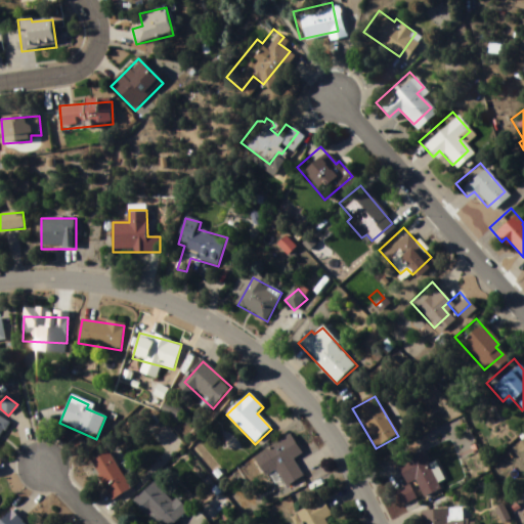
[(0,438),(9,425),(0,418),(0,438)]
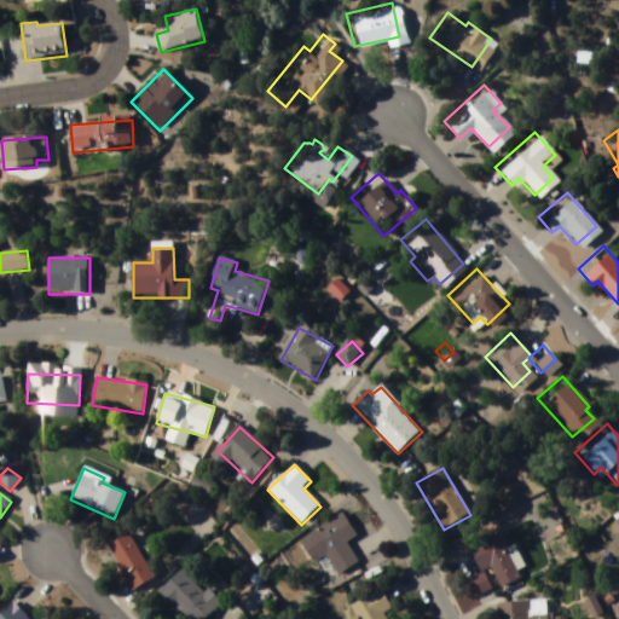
[(327,557),(337,577),(359,565),(347,543),(357,537),(345,516),(300,541),(313,565),(327,557)]
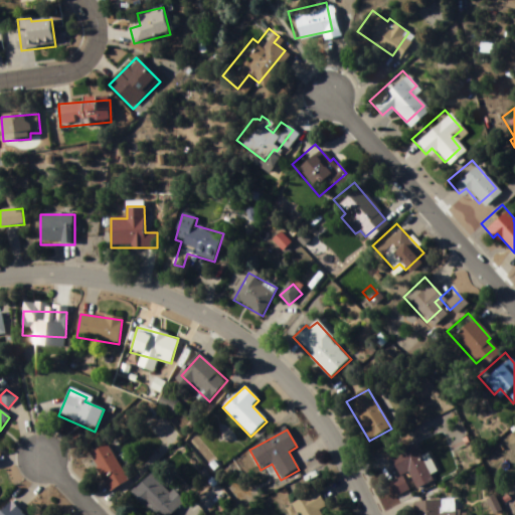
[(110,492),(128,482),(109,445),(90,454),(110,492)]
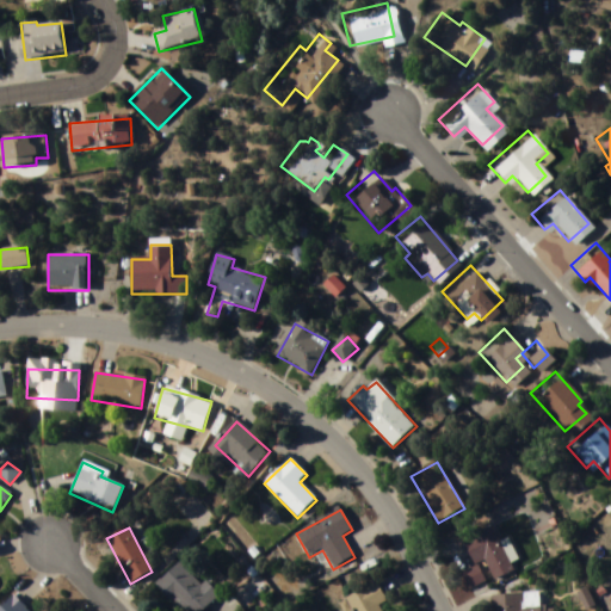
[(513,573),(510,565),(517,562),(511,548),(503,550),(493,529),(463,541),(474,567),(485,562),(493,581),(513,573)]
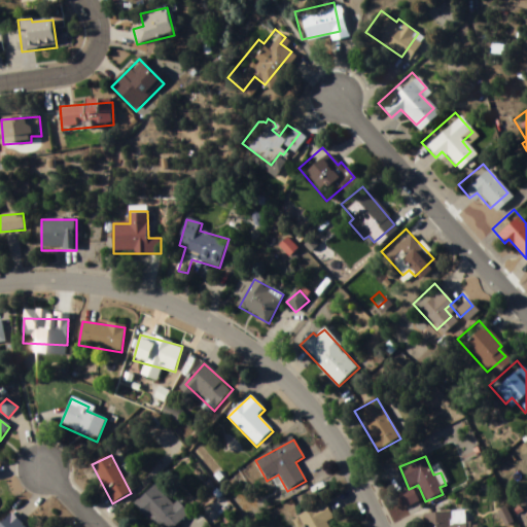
[(135,505),(153,526),(156,526),(161,524),(163,526),(175,526),(189,515),(177,501),(173,505),(155,486),(135,505)]
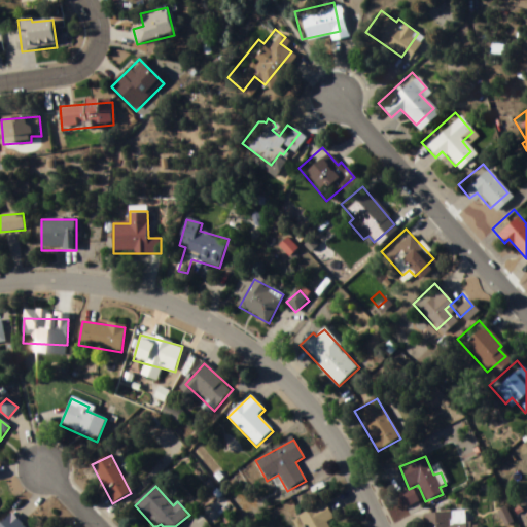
[(419,501),(412,490),(398,497),(406,510),(419,501)]
